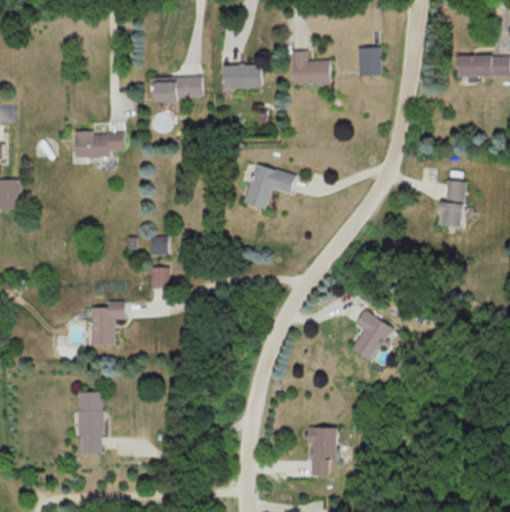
[(381,48),(358,48),(358,75),(381,75),(381,48)]
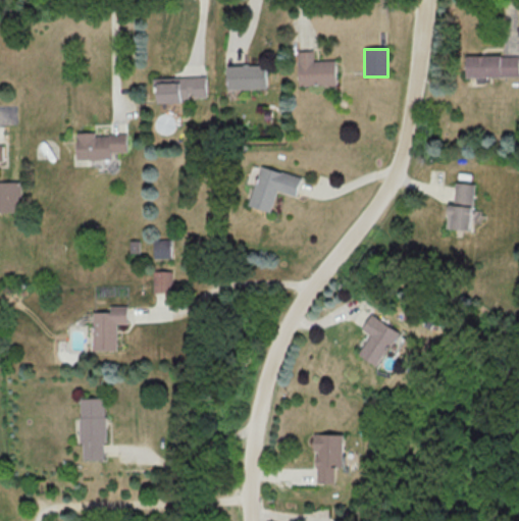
[(313,62),(313,52),(299,52),(299,87),(338,87),(338,62),(313,62)]
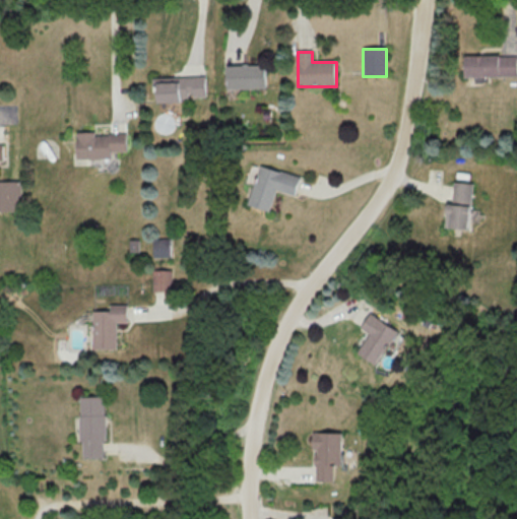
[(464,57),(464,77),(516,77),(516,57),(464,57)]
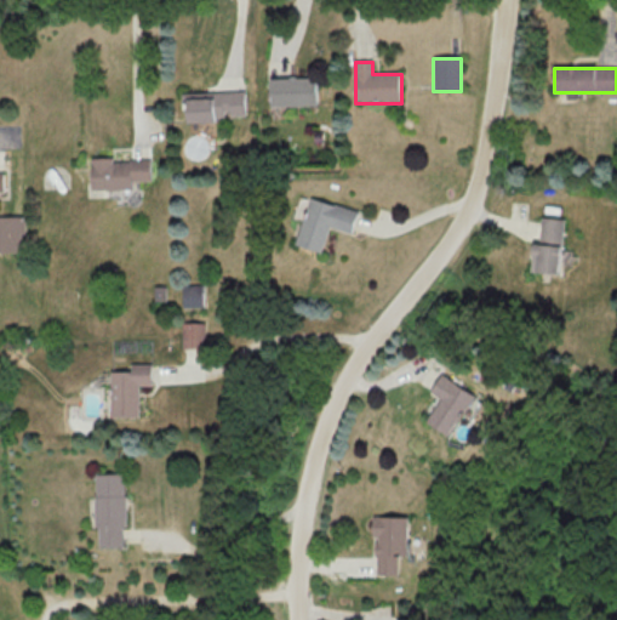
[(318,79),(274,79),(274,107),(318,107),(318,79)]
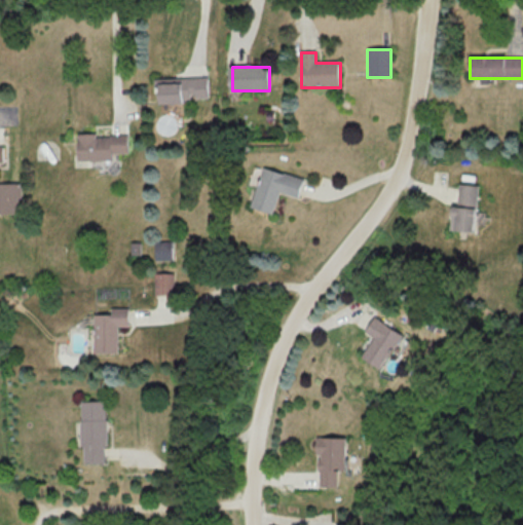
[(159,102),(208,102),(208,78),(159,78),(159,102)]
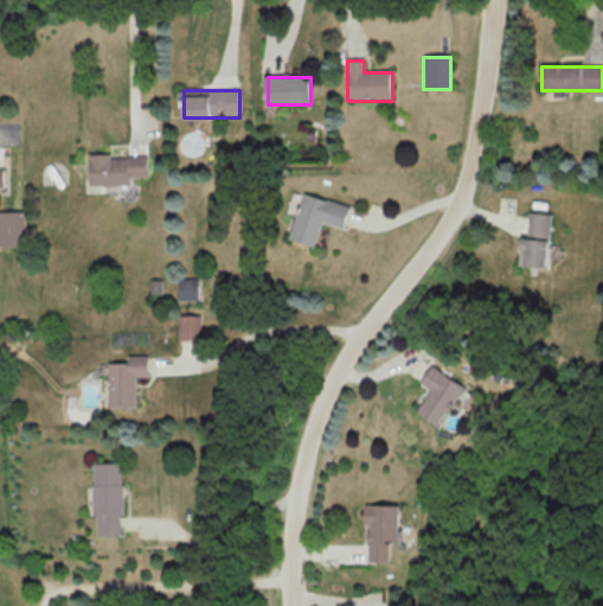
[(130,185),(130,179),(146,179),(146,155),(89,157),(89,186),(130,185)]
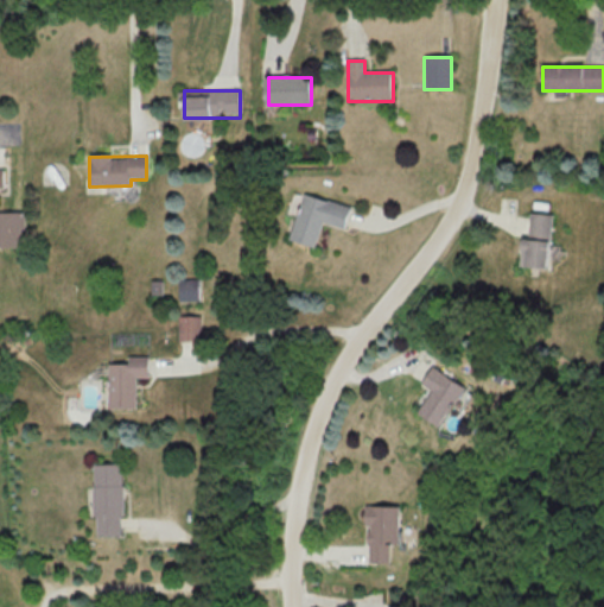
[(291,241),(318,248),(324,225),(345,231),(351,208),(302,196),(291,241)]
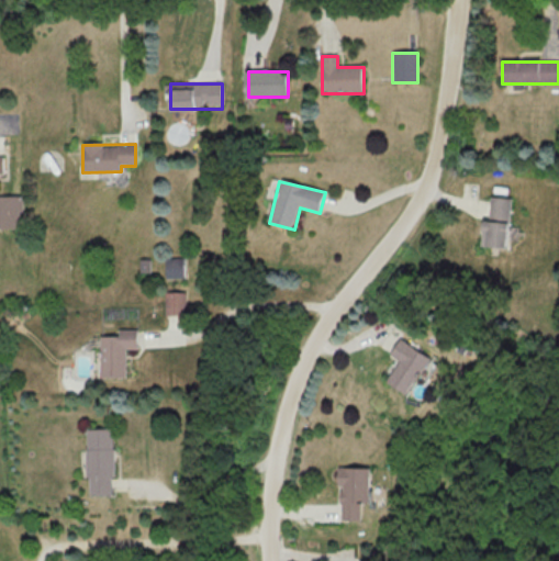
[(0,231),(21,231),(21,198),(0,198),(0,231)]
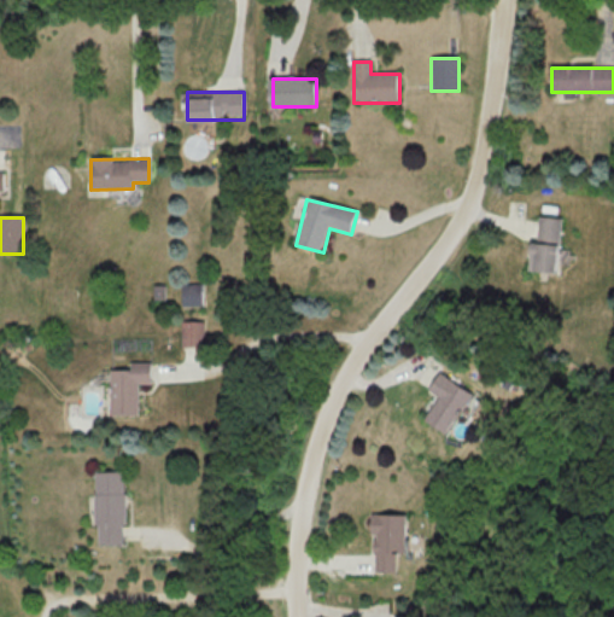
[(560,274),(561,219),(533,219),(532,274),(560,274)]
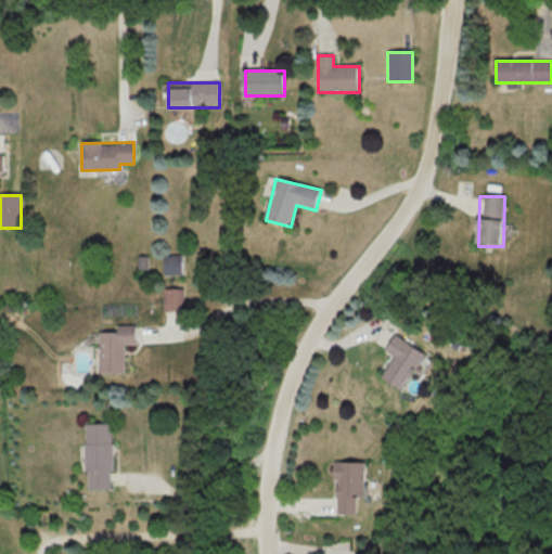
[(163,257),(163,275),(180,275),(180,257),(163,257)]
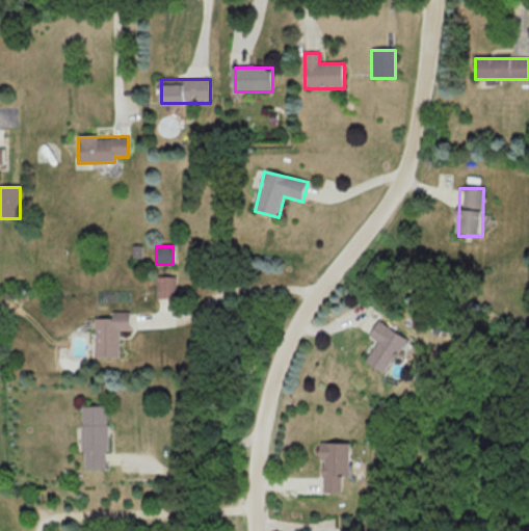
[(155,299),(174,299),(174,279),(155,279),(155,299)]
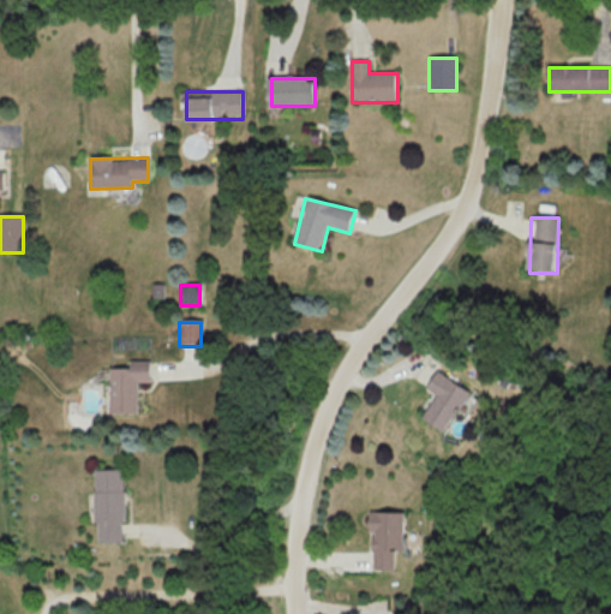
[(137,415),(137,383),(150,383),(150,362),(127,362),(127,370),(111,370),(111,415),(137,415)]
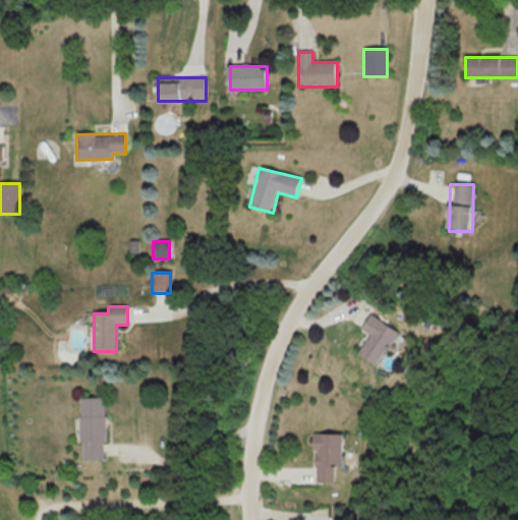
[(399,334),(370,315),(360,331),(370,337),(359,355),(378,367),(399,334)]
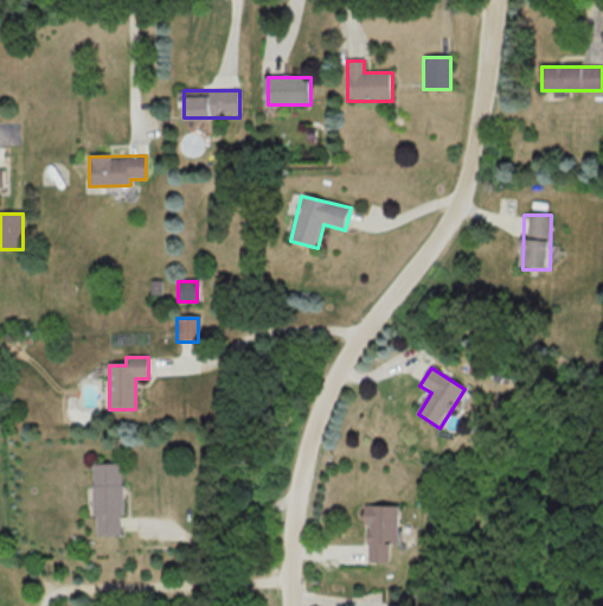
[(122,536),(121,464),(92,465),(94,537),(122,536)]
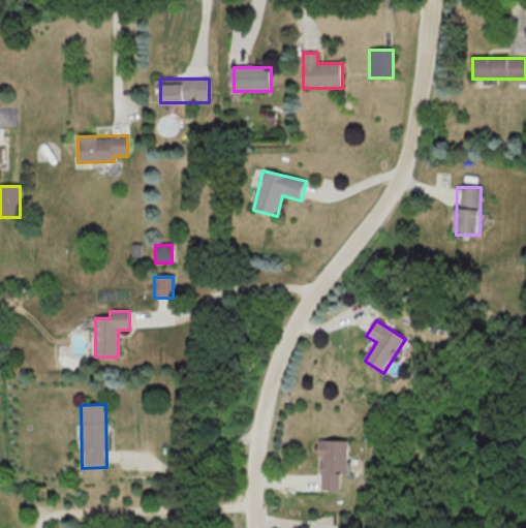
[(348,441),(318,442),(318,491),(341,491),(341,475),(348,475),(348,441)]
